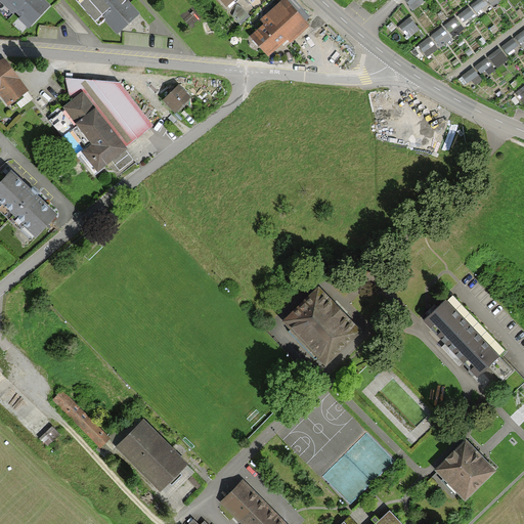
[(0,0),(0,2),(29,31),(51,7),(43,0),(0,0)]
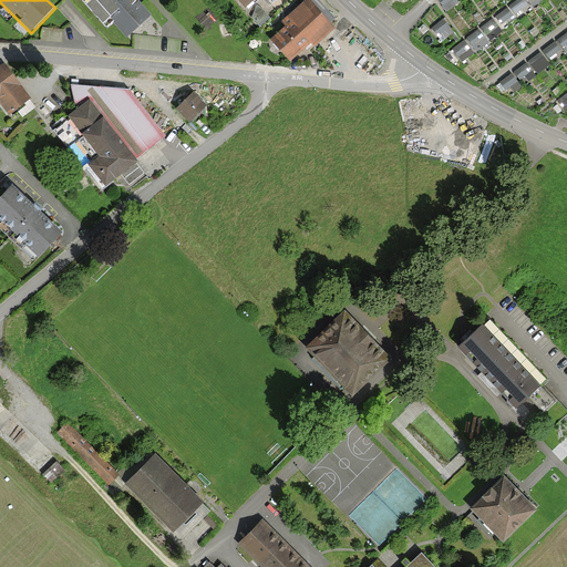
[(136,0),(85,0),(82,3),(106,32),(114,26),(129,41),(153,20),(136,0)]
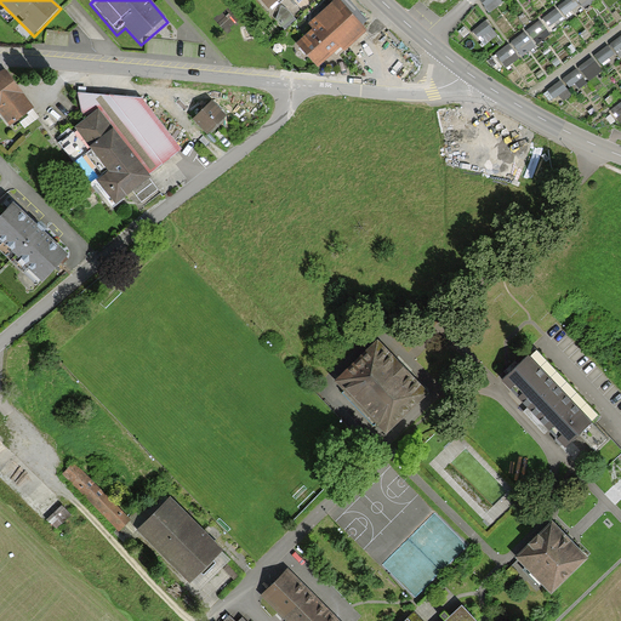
[(257,0),(269,13),(284,0),(295,0),(306,11),(318,0),(257,0)]
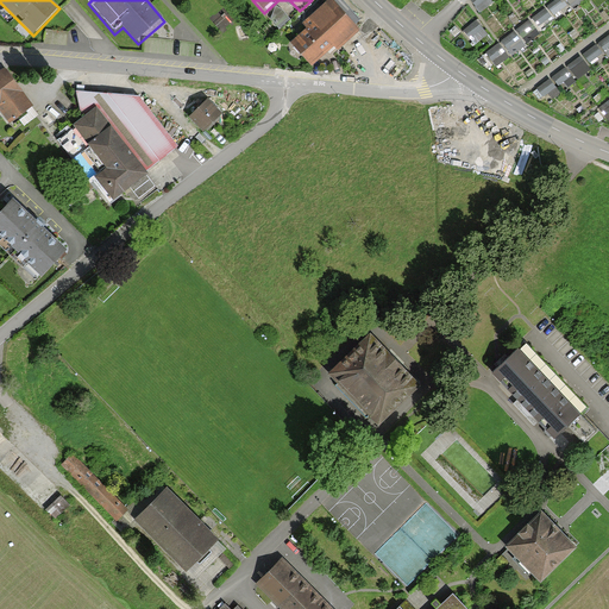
[(339,51),(360,32),(355,26),(362,20),(343,0),(328,0),(301,25),(305,29),(289,43),(312,69),(336,48),(339,51)]
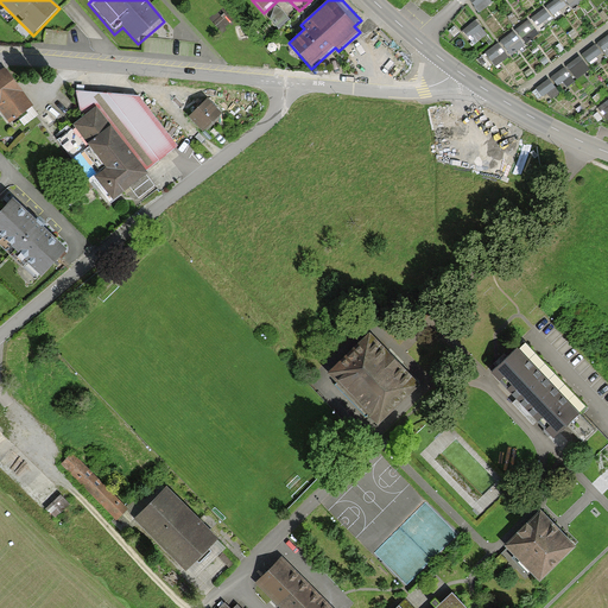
[(472,0),(470,1),(481,14),(494,4),(491,0),(472,0)]
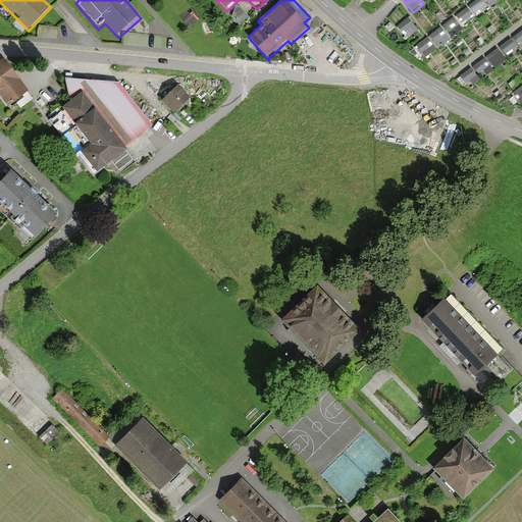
[(482,0),(475,0),(471,9),(480,13),(486,2),(482,0)]
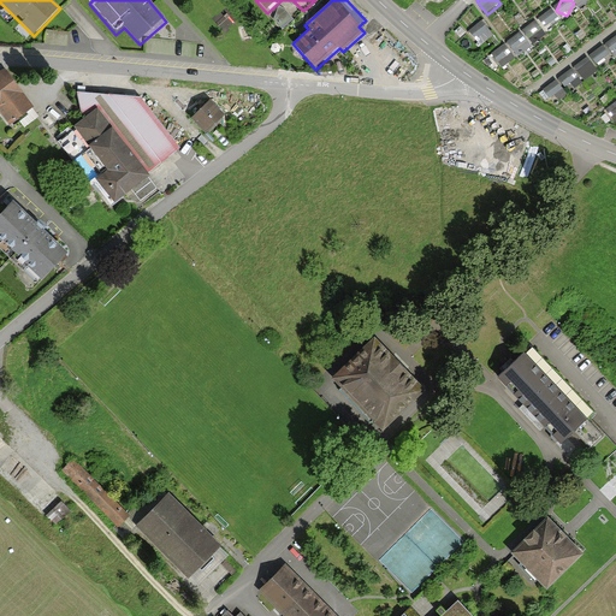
[(574,0),(581,10),(596,0),(594,0),(574,0)]
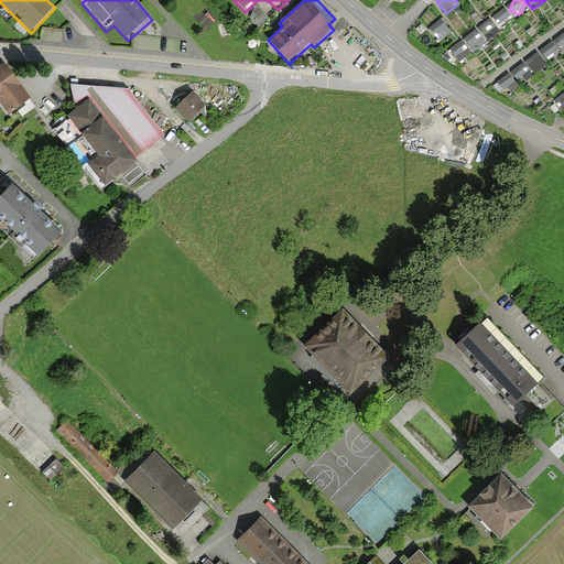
[(262,10),(257,7),(256,8),(251,19),(259,28),(269,19),(262,10)]
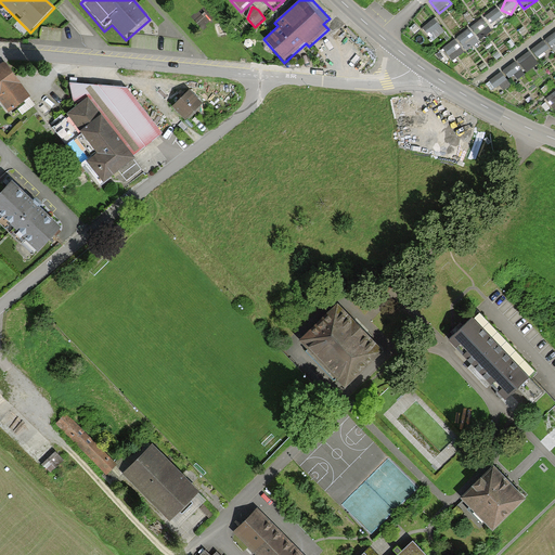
[(486,16),(492,25),(504,16),(499,8),(486,16)]
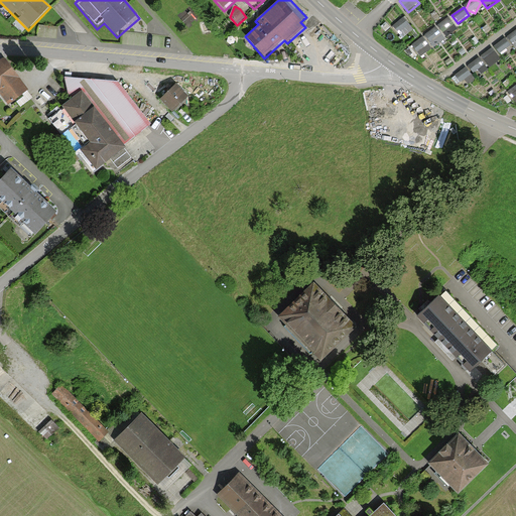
[(394,26),(404,38),(415,30),(405,17),(394,26)]
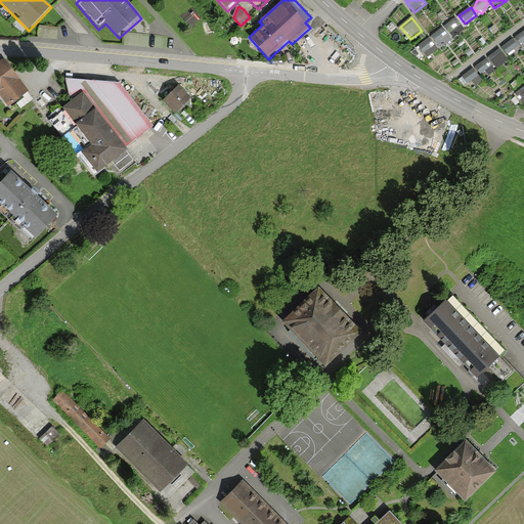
[(455,39),(467,30),(456,17),(445,27),(455,39)]
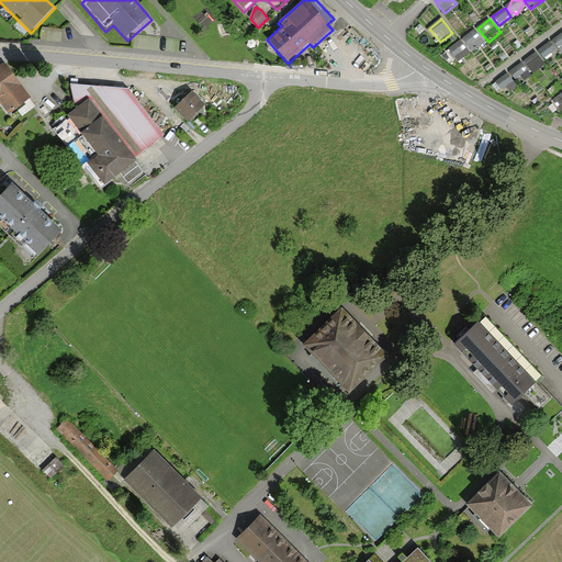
[(476,29),(464,38),(474,53),(487,43),(476,29)]
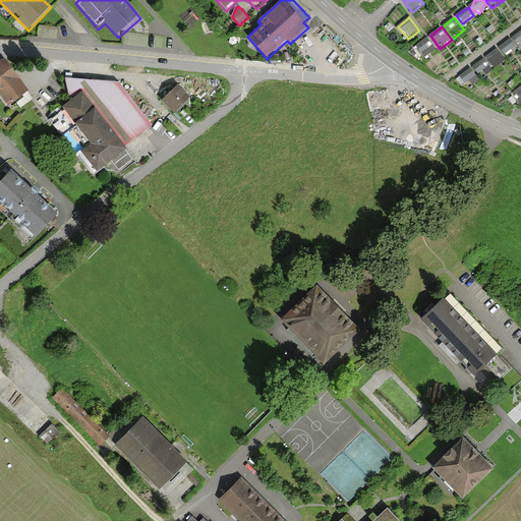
[(418,43),(424,57),(437,53),(430,38),(418,43)]
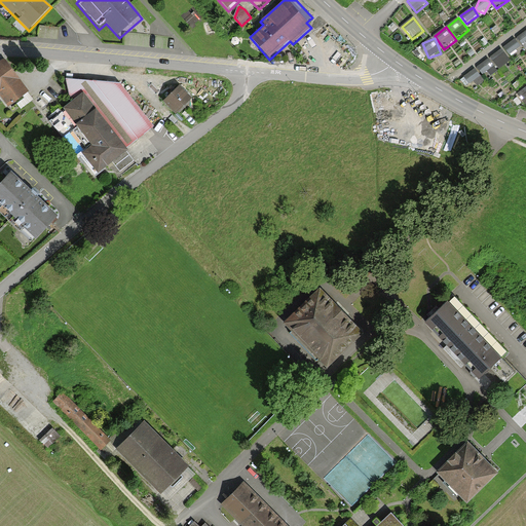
[(517,39),(504,47),(511,55),(523,47),(517,39)]
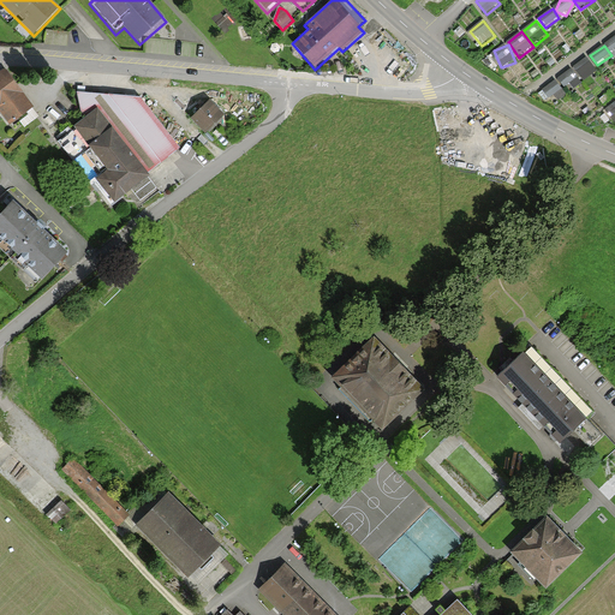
[(567,94),(599,73),(590,58),(557,78),(567,94)]
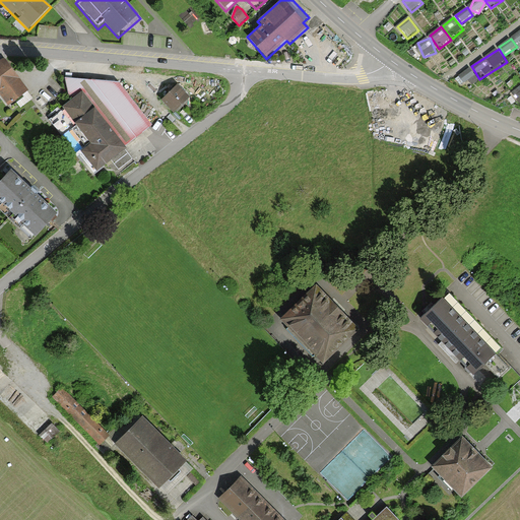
[(8,105),(27,91),(4,59),(0,62),(0,94),(1,94),(8,105)]
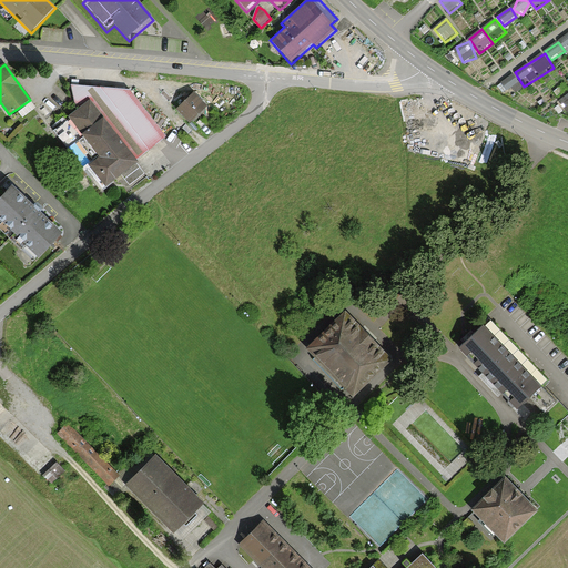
[(165,138),(131,91),(72,87),(78,114),(54,132),(77,161),(54,179),(66,193),(91,175),(103,192),(123,176),(130,185),(145,174),(135,161),(165,138)]
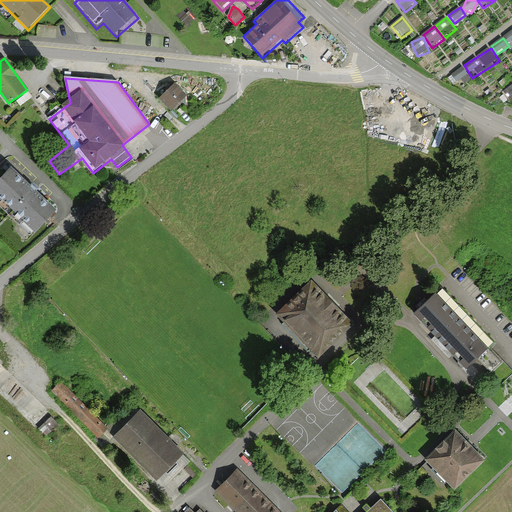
[(160,99),(171,111),(187,96),(176,85),(160,99)]
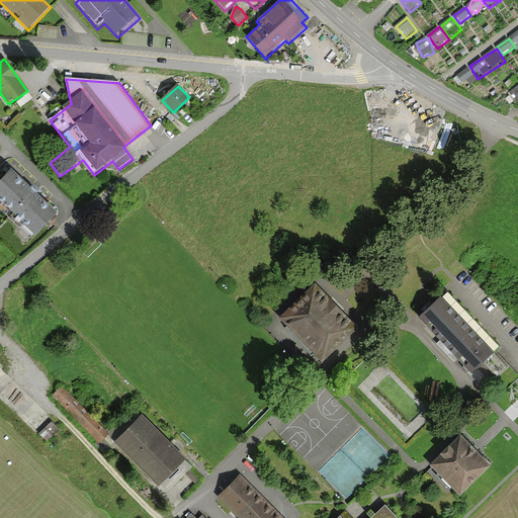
[(0,203),(34,238),(57,214),(11,172),(0,183),(0,203)]
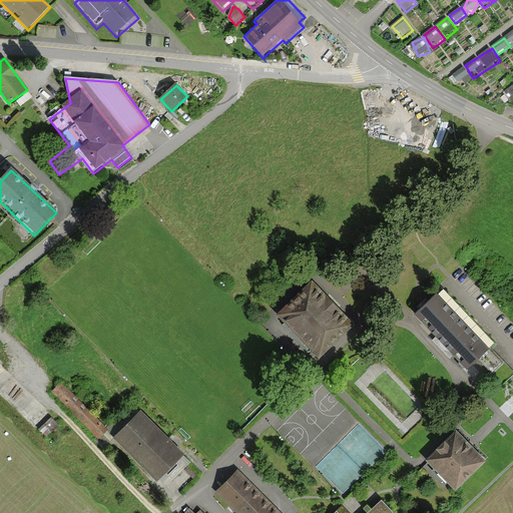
[(503,385),(512,375),(512,374),(488,348),(493,343),(441,289),(413,315),(467,370),(478,360),(503,385)]
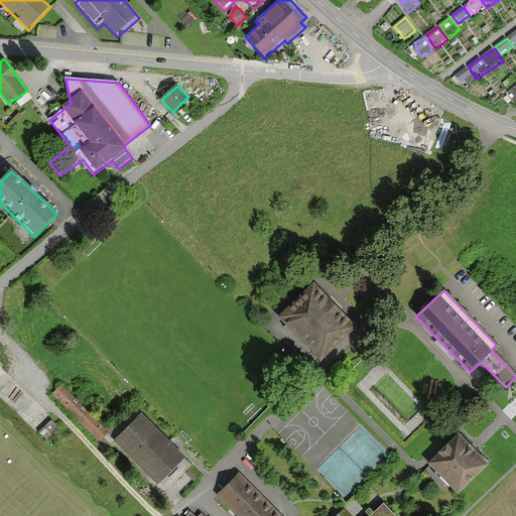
[(284,321),(321,360),(353,330),(315,291),(284,321)]
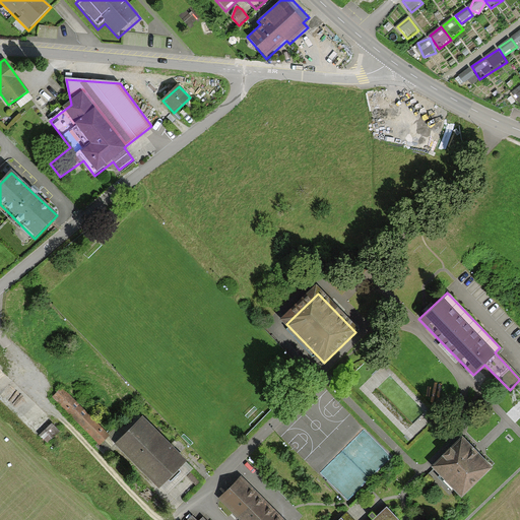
[(101,445),(109,437),(63,389),(54,397),(101,445)]
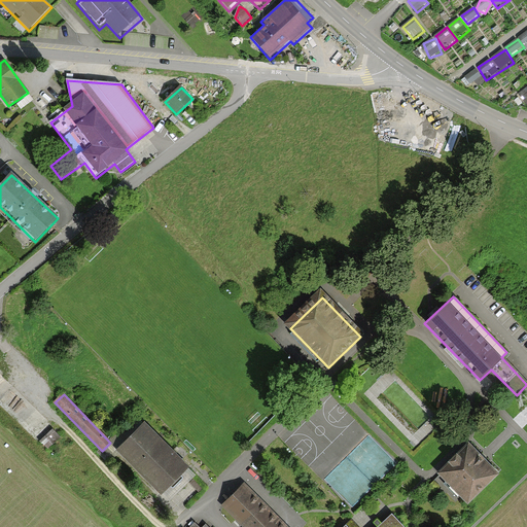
[(119,453),(162,495),(187,468),(145,427),(119,453)]
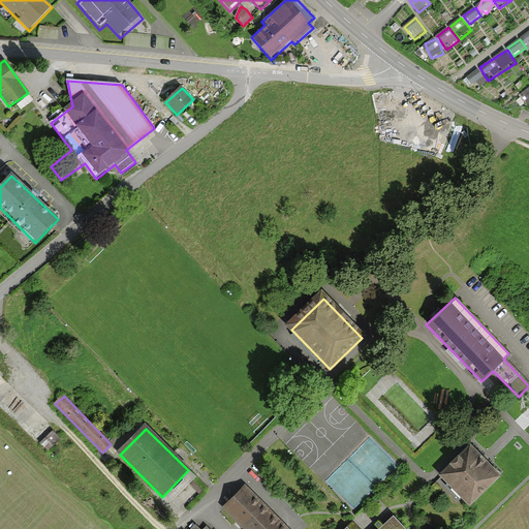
[(61,439),(52,430),(38,442),(48,452),(61,439)]
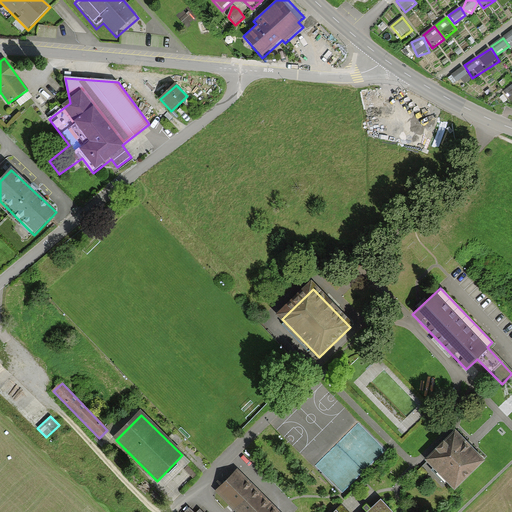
[(427,456),(455,484),(483,456),(455,429),(427,456)]
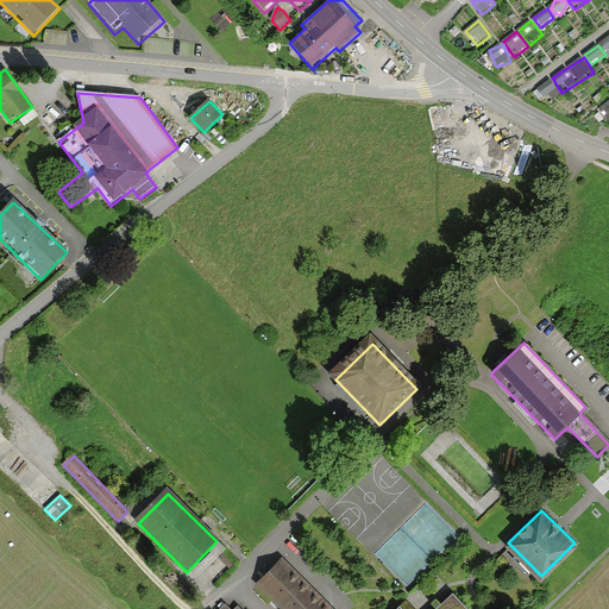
[(259,584),(282,608),(330,608),(283,560),(259,584)]
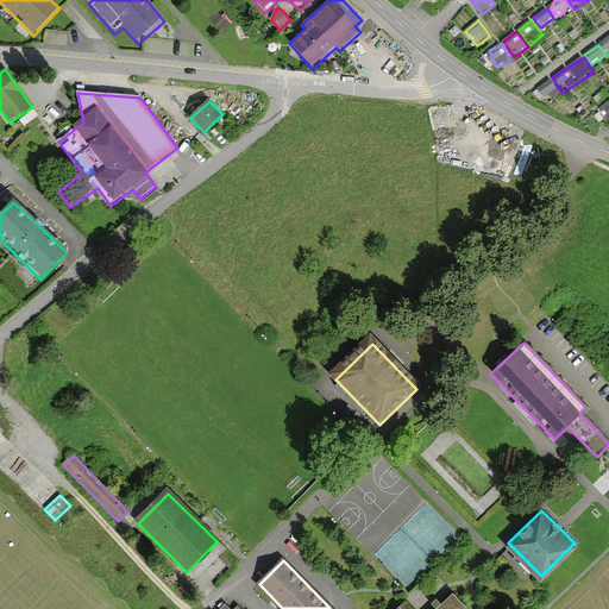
[(394,608),(466,608),(469,608),(452,591),(433,608),(406,608),(401,603),(394,608)]
